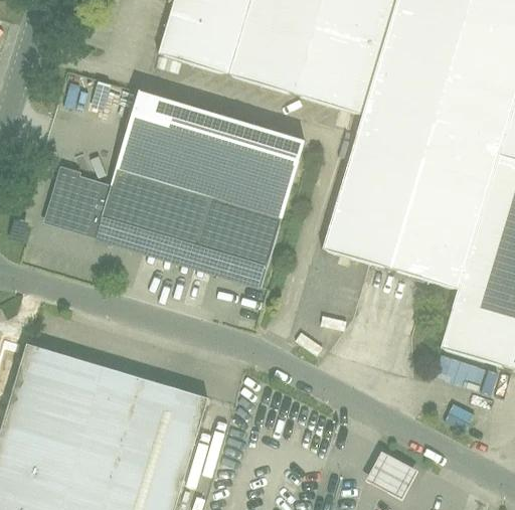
[(169,0),(172,3),(157,52),(361,113),(356,131),(356,132),(321,247),(457,288),(440,346),(514,368),(514,0),(169,0)]
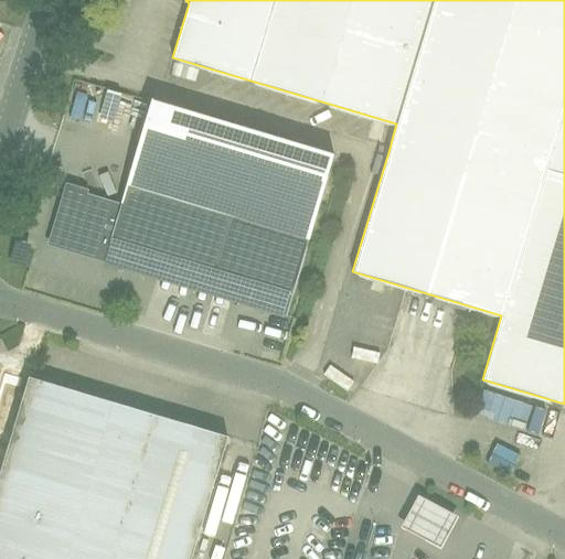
[(105,115),(117,88),(102,81),(89,107),(105,115)]
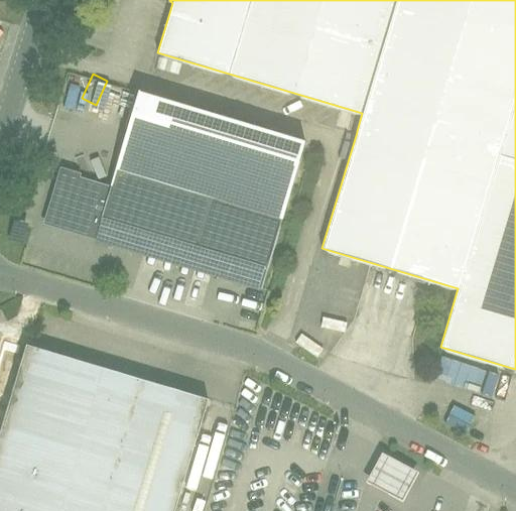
[(147,176),(116,166),(111,183),(62,169),(47,218),(129,243),(134,227),(231,256),(226,271),(251,279),(250,282),(261,285),(304,140),(138,90),(126,131),(158,140),(147,176)]
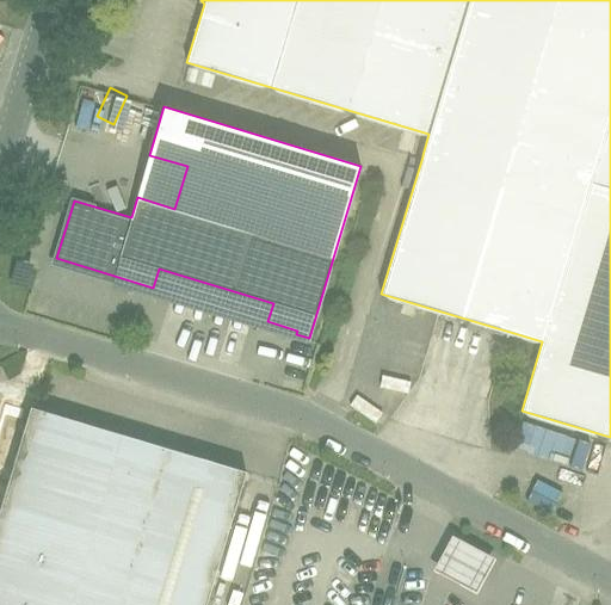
[(205,604),(246,470),(31,406),(0,508),(0,604),(205,604)]
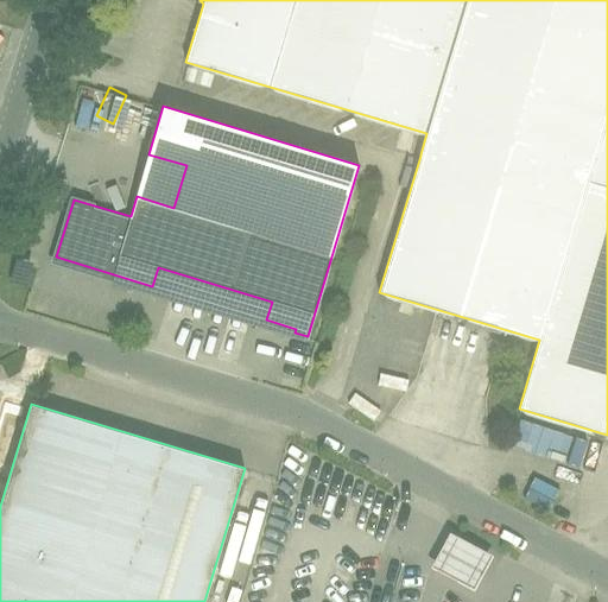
[(549,457),(572,458),(574,447),(549,445),(549,457)]
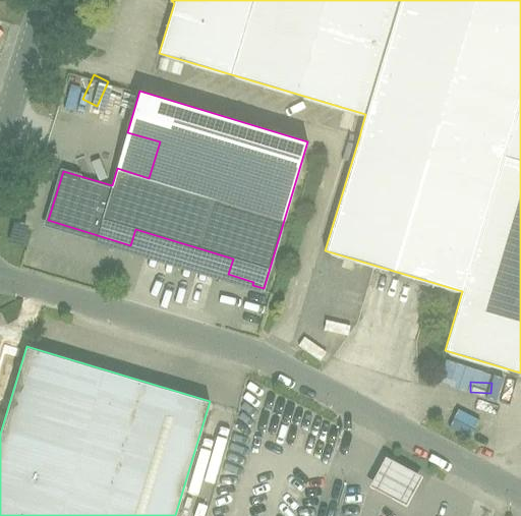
[(421,478),(383,457),(366,488),(404,509),(421,478)]
